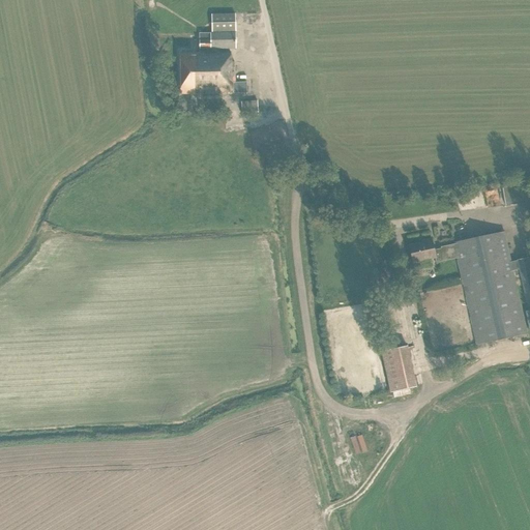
[(235,15),(211,15),(212,31),(236,31),(235,15)]
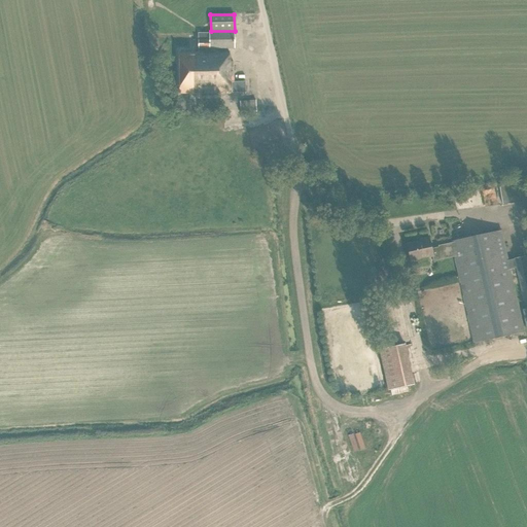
[(180,94),(232,94),(245,93),(245,82),(234,82),(233,62),(230,62),(230,53),(219,53),(219,48),(235,48),(235,33),(198,33),(198,53),(179,53),(180,94)]
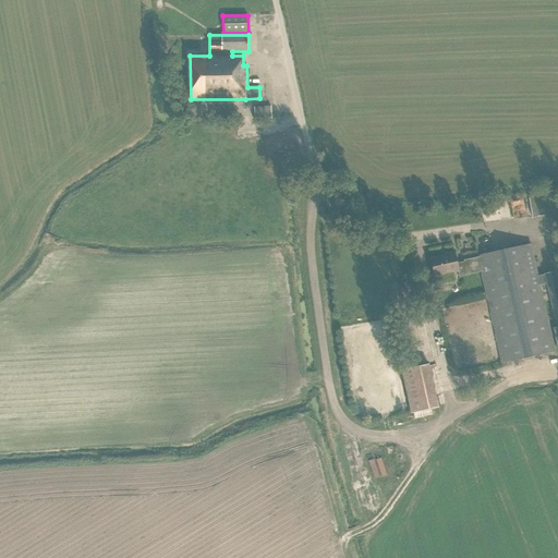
[(235,118),(235,100),(199,101),(199,105),(191,105),(191,112),(199,112),(199,117),(235,118)]
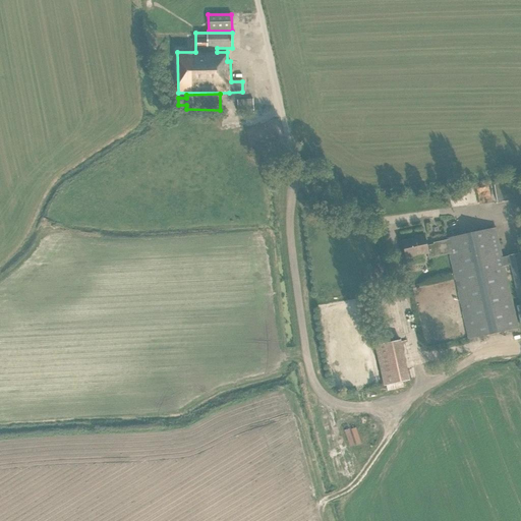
[(237,100),(238,115),(253,114),(252,99),(237,100)]
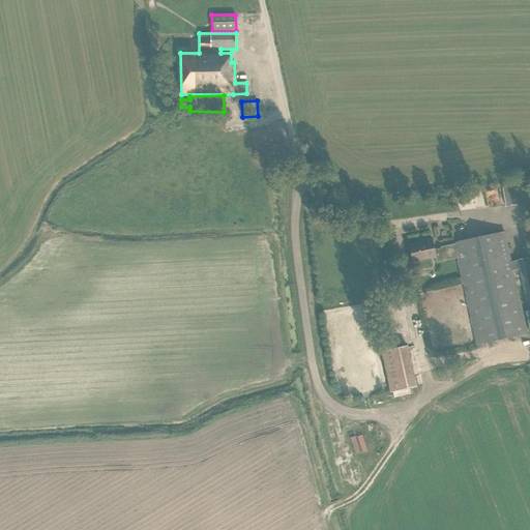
[(458,243),(440,247),(441,248),(434,251),(431,239),(422,241),(422,242),(409,245),(413,263),(435,258),(436,263),(457,258),(476,345),(527,333),(520,301),(514,280),(521,278),(525,300),(529,298),(529,268),(528,261),(529,261),(529,246),(525,248),(527,259),(510,262),(504,232),(458,242),(458,243)]
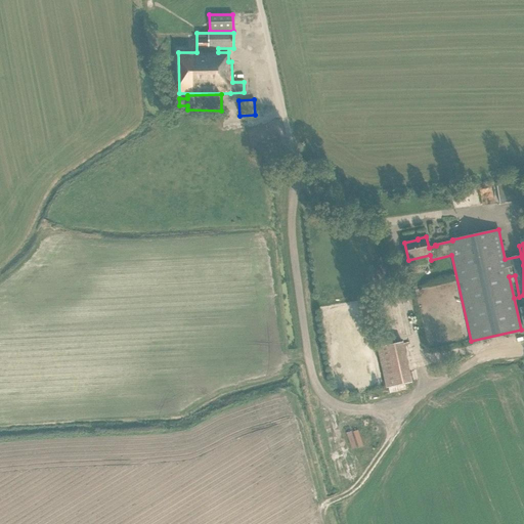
[(402,343),(378,348),(387,389),(411,384),(402,343)]
